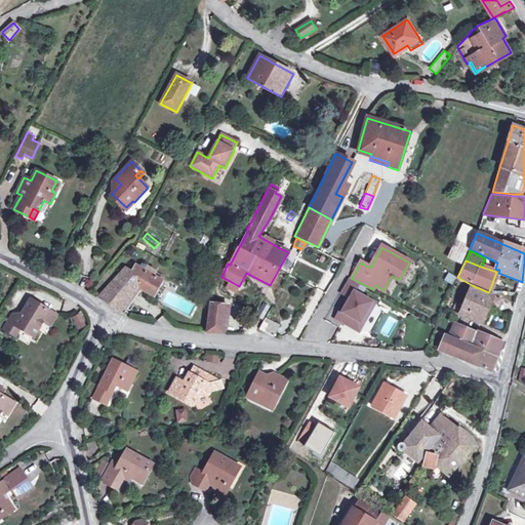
[(137,288),(154,296),(163,281),(154,277),(156,272),(147,266),(144,271),(135,266),(132,272),(125,269),(95,295),(120,312),(137,288)]
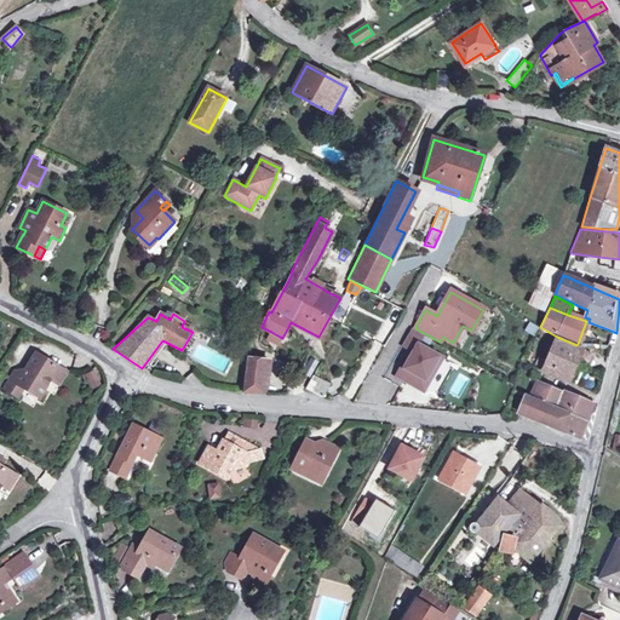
[(401,367),(395,377),(417,389),(422,379),(429,384),(443,359),(418,344),(423,336),(413,331),(403,346),(413,352),(403,368),(401,367)]
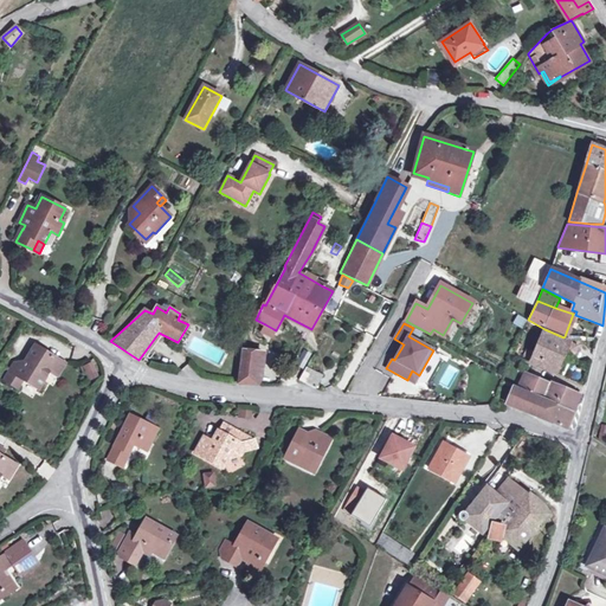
[(562,355),(568,343),(569,341),(543,331),(530,362),(556,374),(563,356),(562,355)]
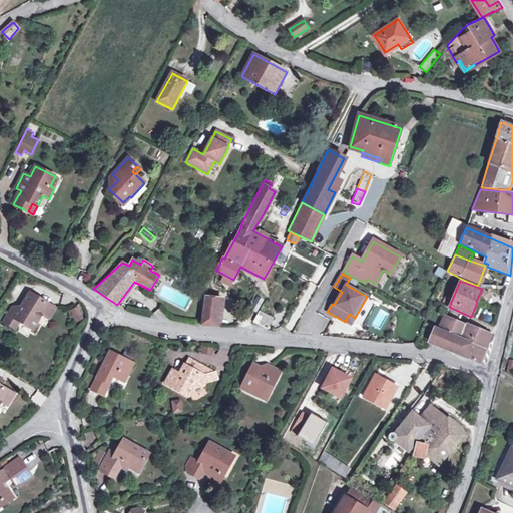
[(485,293),(481,291),(476,301),(477,302),(480,303),(485,293)]
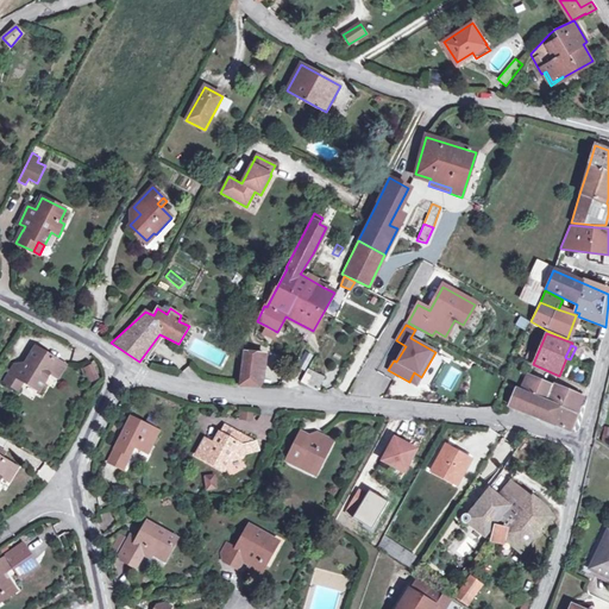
[(22,370),(14,365),(4,382),(18,390),(24,381),(39,390),(50,372),(57,377),(64,365),(36,347),(22,370)]
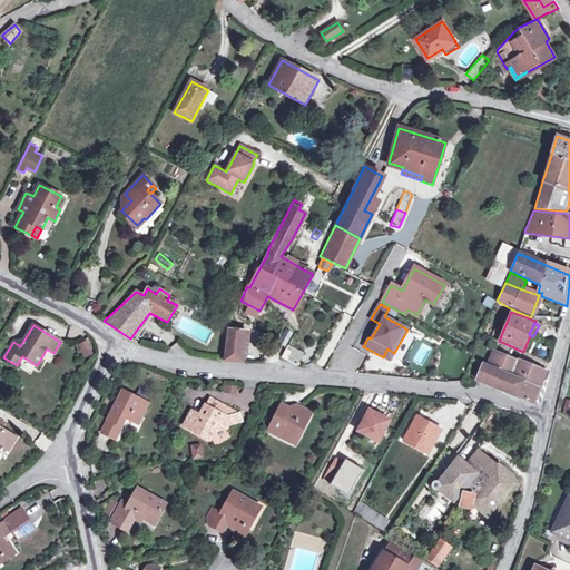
[(223,361),(242,362),(246,333),(227,331),(223,361)]
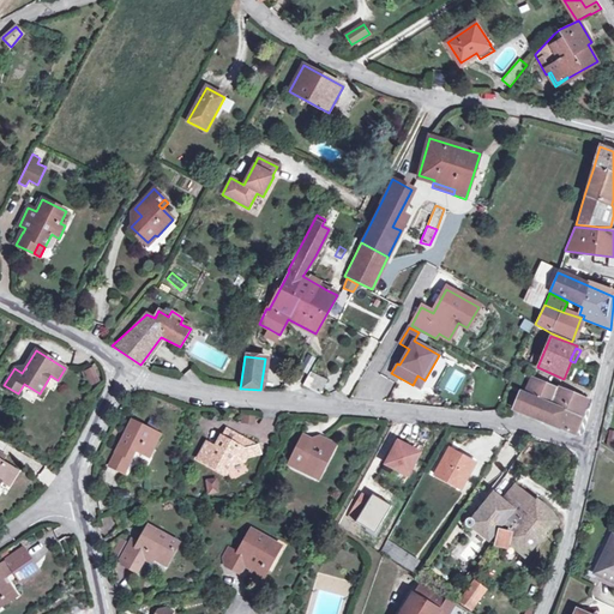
[(83,372),(91,386),(102,379),(92,366),(83,372)]
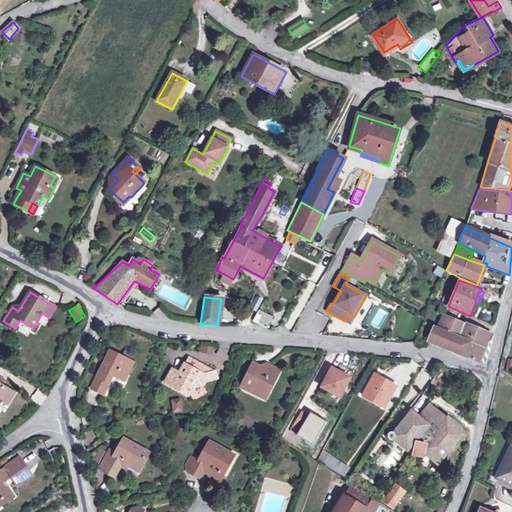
[(266,328),(272,318),(258,311),(253,321),(266,328)]
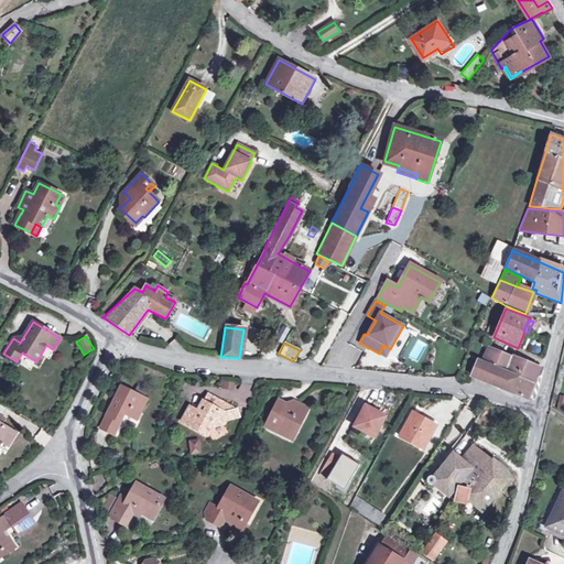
[(390,349),(383,345),(379,354),(386,357),(390,349)]
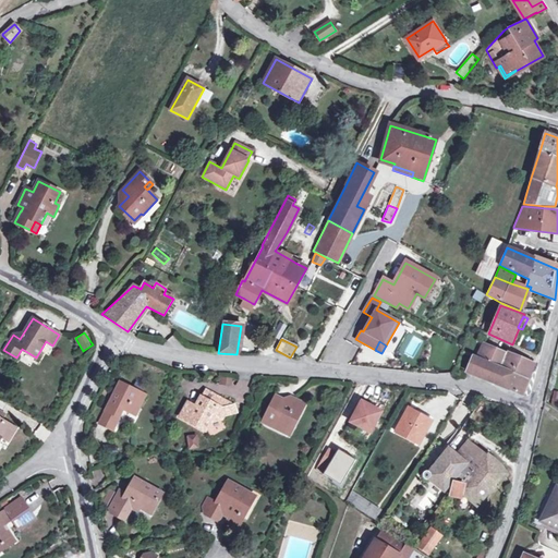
[(477,359),(473,356),(466,372),(522,395),(529,380),(534,365),(484,344),(477,359)]
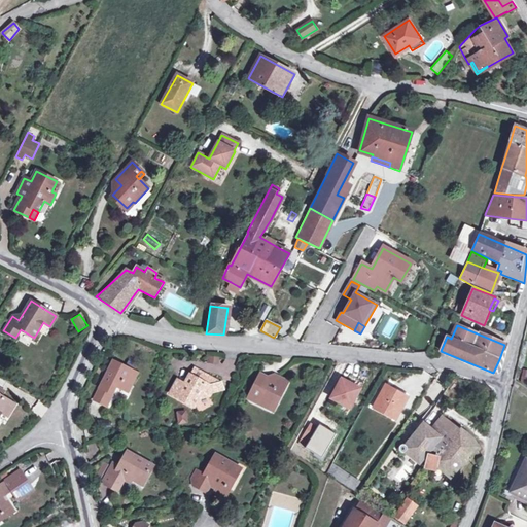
[(206,355),(205,363),(219,365),(220,357),(206,355)]
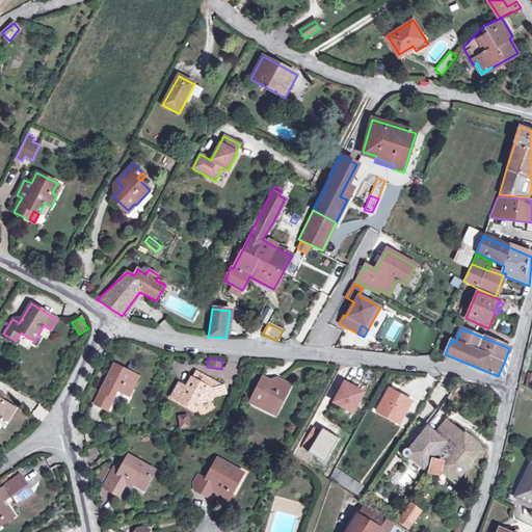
[(107,383),(105,382),(95,403),(107,409),(117,390),(129,396),(138,377),(115,366),(107,383)]
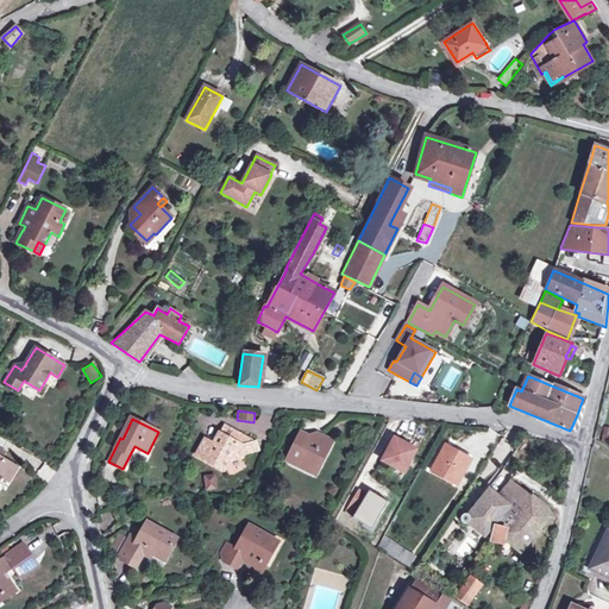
[(212,445),(203,440),(196,454),(224,470),(228,462),(242,458),(246,450),(250,452),(257,450),(255,441),(223,425),(212,445)]
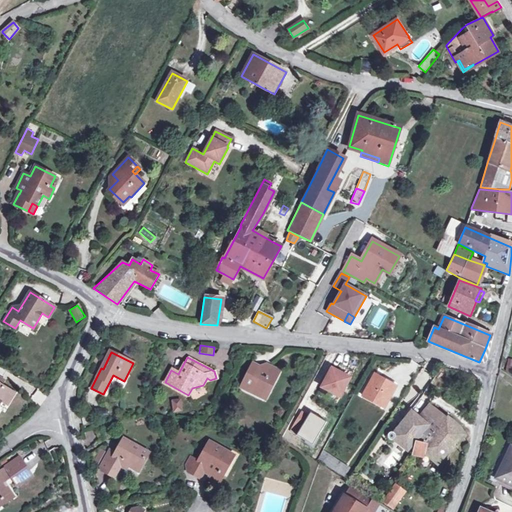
[(261,388),(268,392),(279,370),(267,364),(264,369),(254,364),(242,387),(257,395),(261,388)]
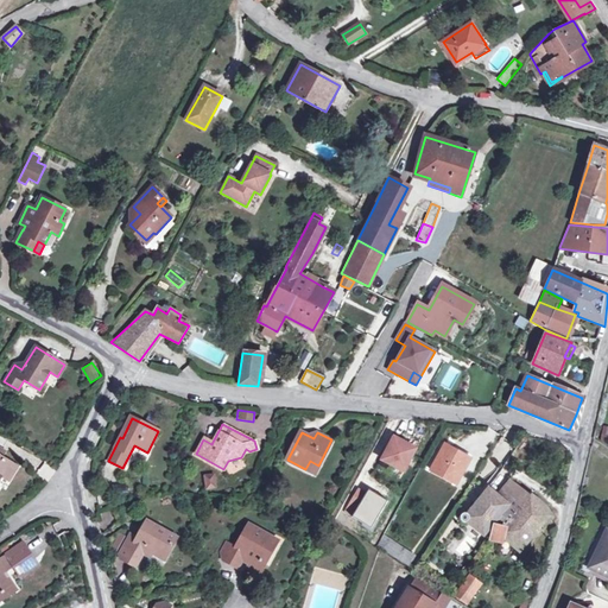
[(415,449),(393,438),(382,460),(403,470),(415,449)]
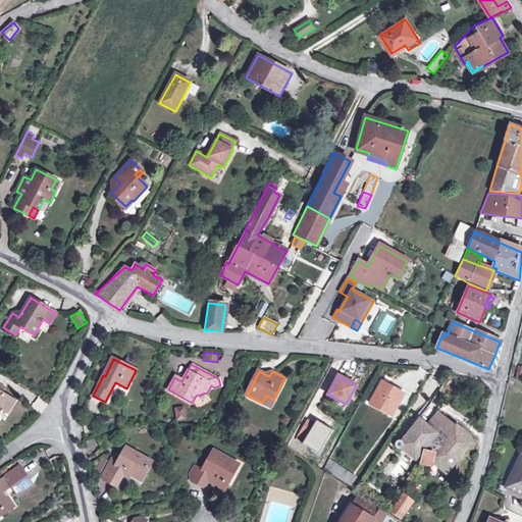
[(392,390),(380,383),(369,404),(392,416),(404,393),(394,387),(392,390)]
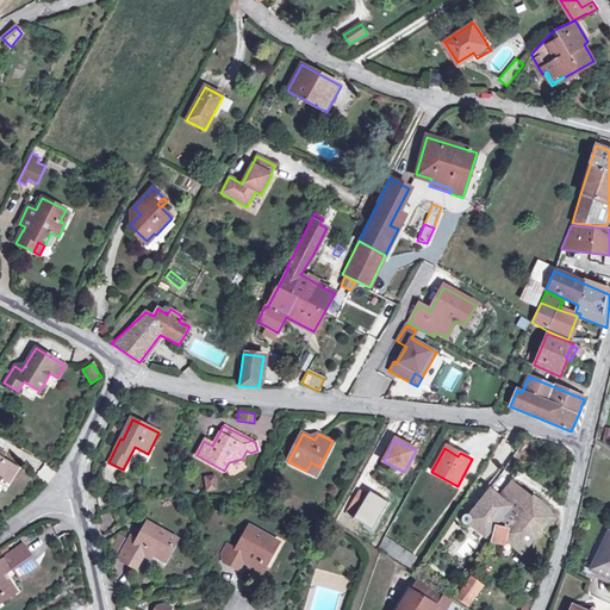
[(0,479),(1,477),(8,480),(17,468),(0,459),(2,454),(0,452),(0,479)]
